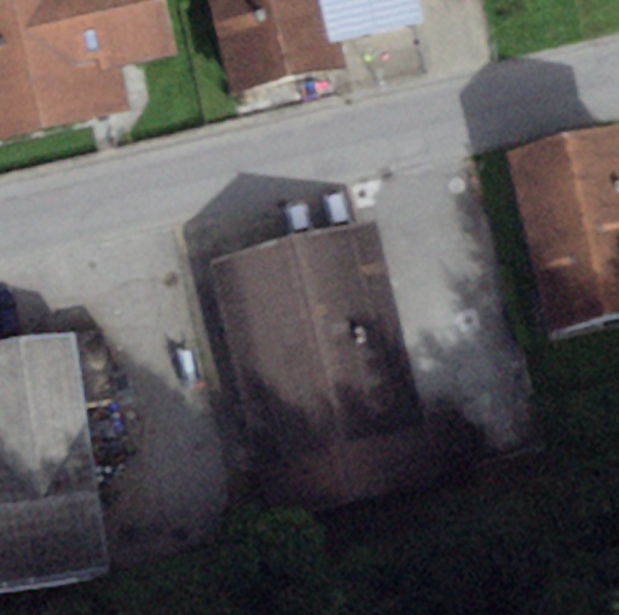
[(0,0),(0,137),(129,106),(120,65),(179,51),(166,0),(0,0)]
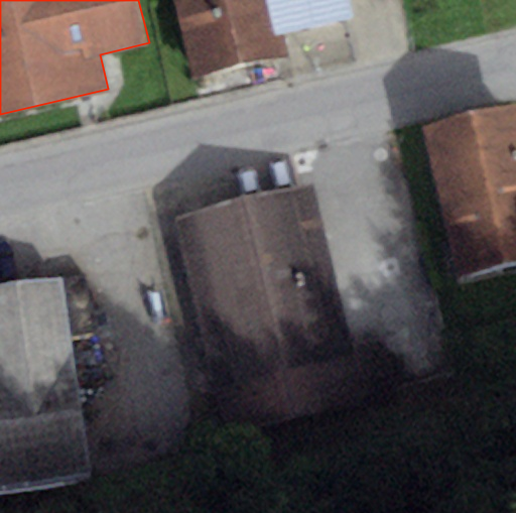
[(174,0),(191,76),(277,56),(289,53),(284,31),(273,34),(264,0),(174,0)]
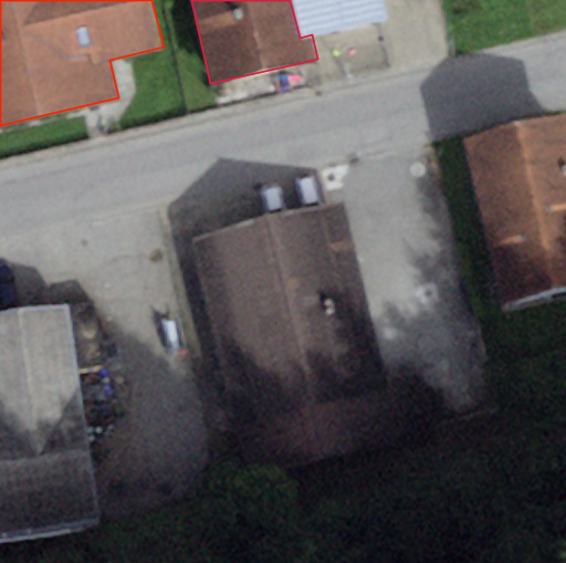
[(290,0),(300,38),(312,34),(387,17),(384,0),(290,0)]
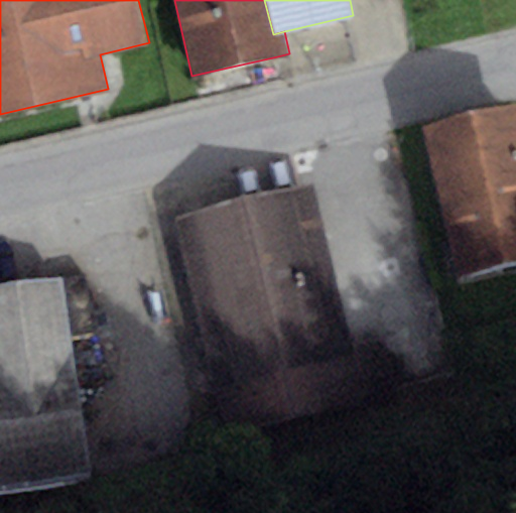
[(515,112),(515,106),(424,126),(457,273),(515,259),(515,112)]
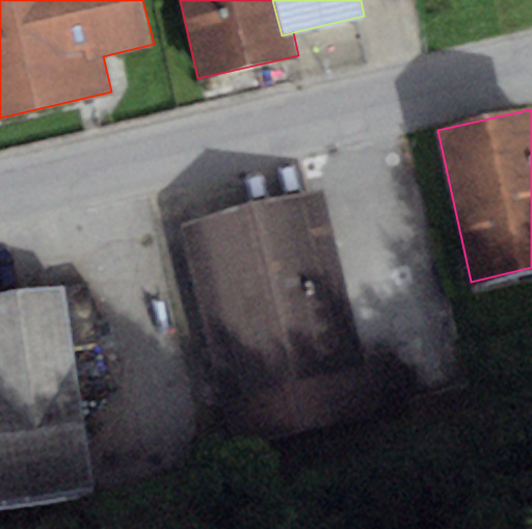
[(382,438),(322,190),(170,228),(231,474),(382,438)]
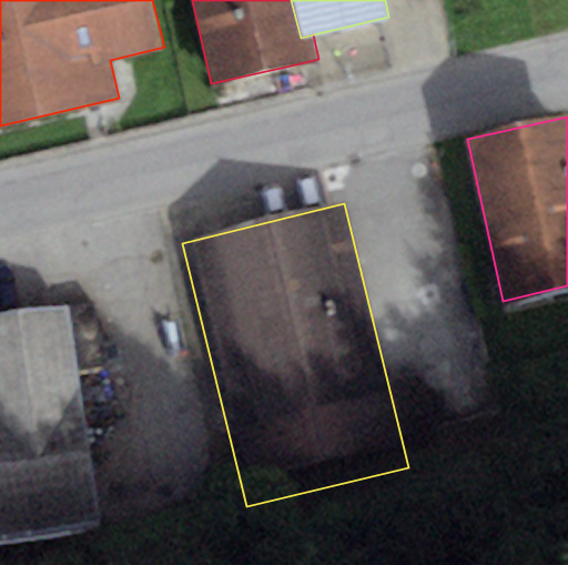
[(0,541),(103,524),(69,304),(0,314),(0,541)]
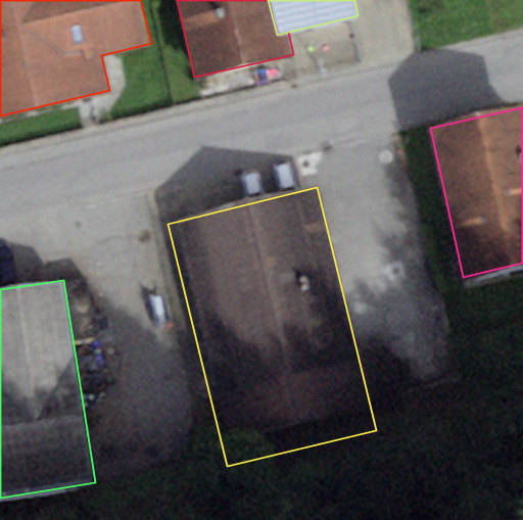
All buildings are outlined.
